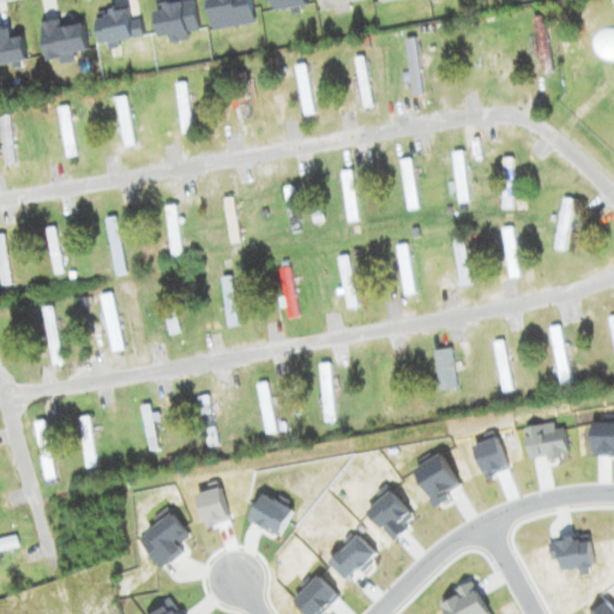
[(534,18),(541,76),(549,74),(543,17),(534,18)]
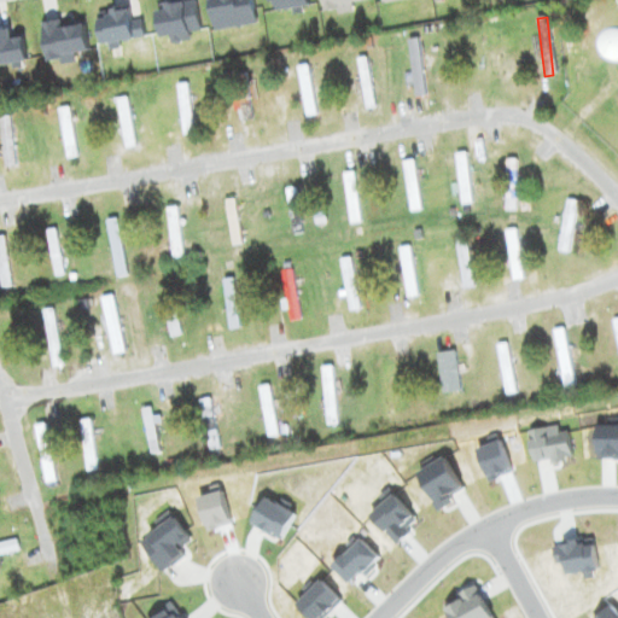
[(617,39),(605,51),(617,65),(617,39)]
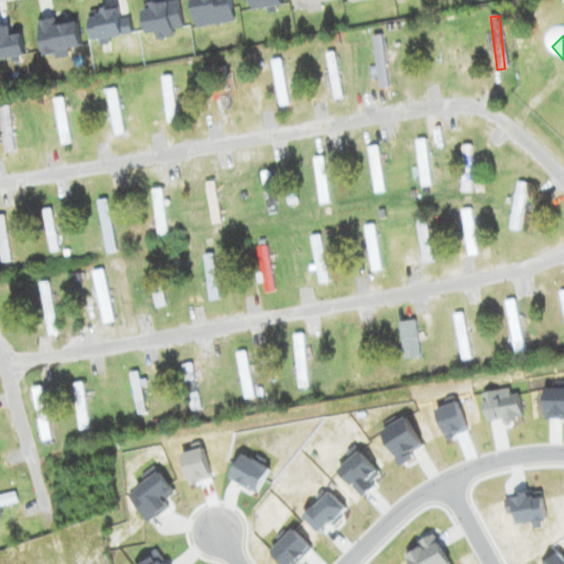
[(388,88),(381,36),(371,38),(378,89),(388,88)]
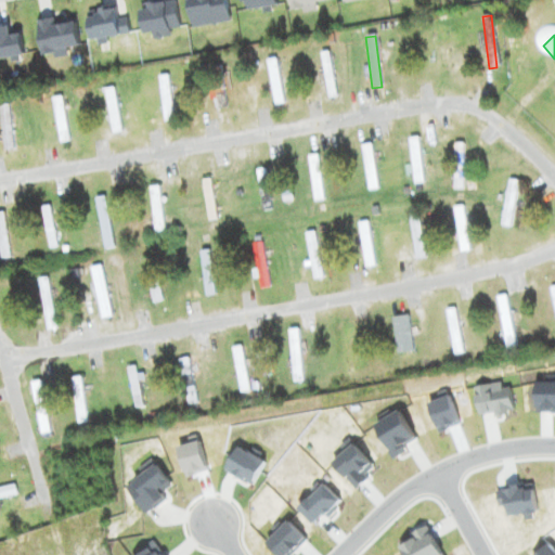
[(337,97),(328,53),(320,54),(328,99),(337,97)]
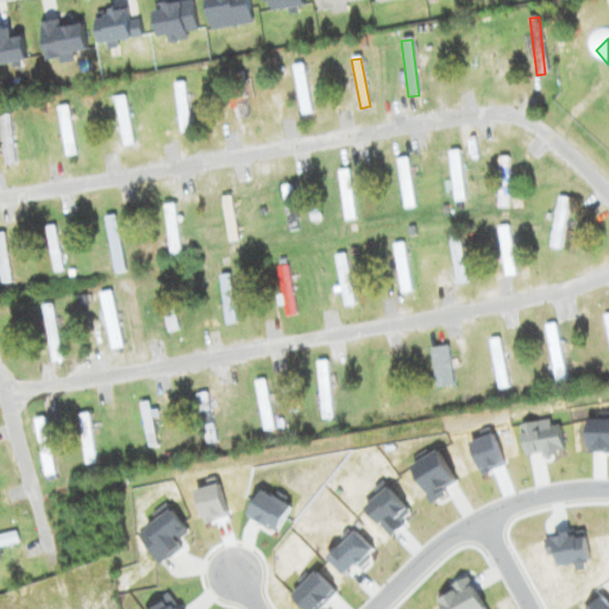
[(311,113),(303,66),(293,67),(299,115),(311,113)]
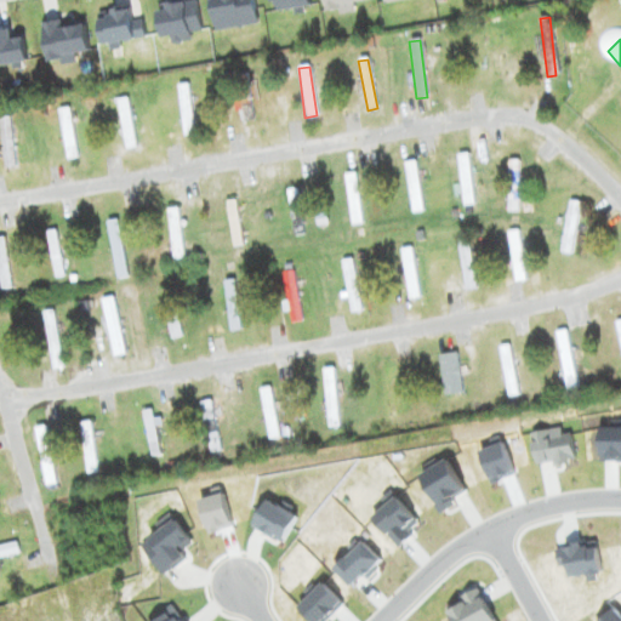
[(176,86),(182,136),(193,135),(188,85),(176,86)]
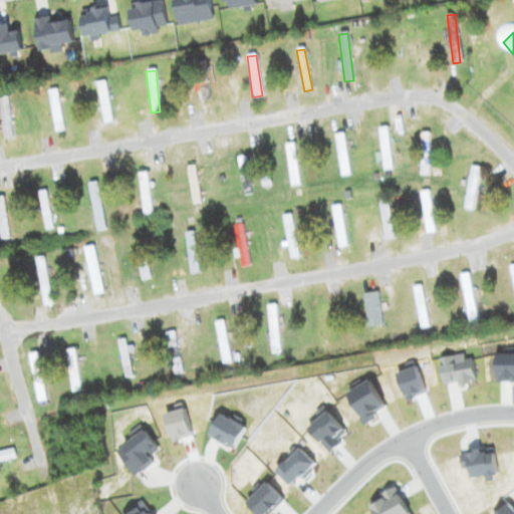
[(105,81),(95,82),(102,124),(111,122),(105,81)]
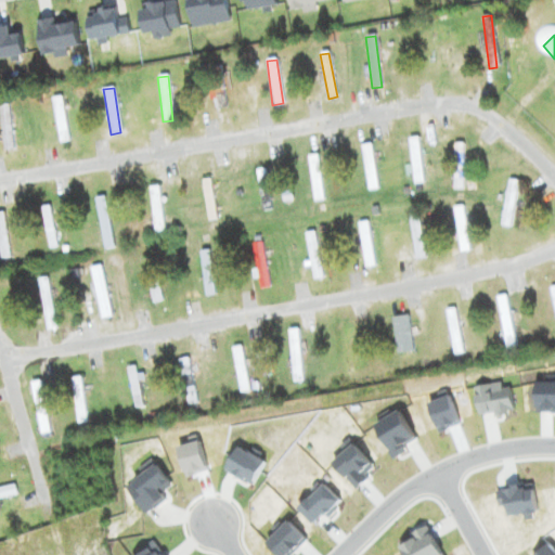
[(218,110),(227,107),(224,94),(216,97),(218,110)]
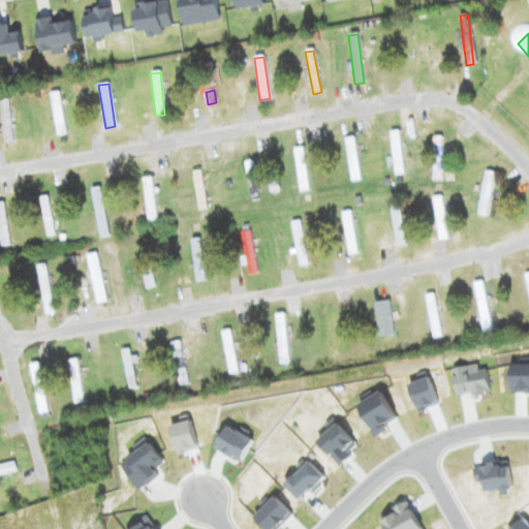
[(48,94),(57,136),(66,134),(57,92),(48,94)]
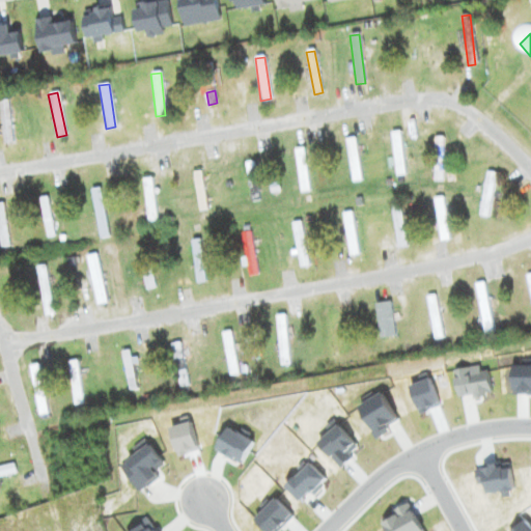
[(0,101),(0,116),(2,144),(12,143),(8,101),(0,101)]
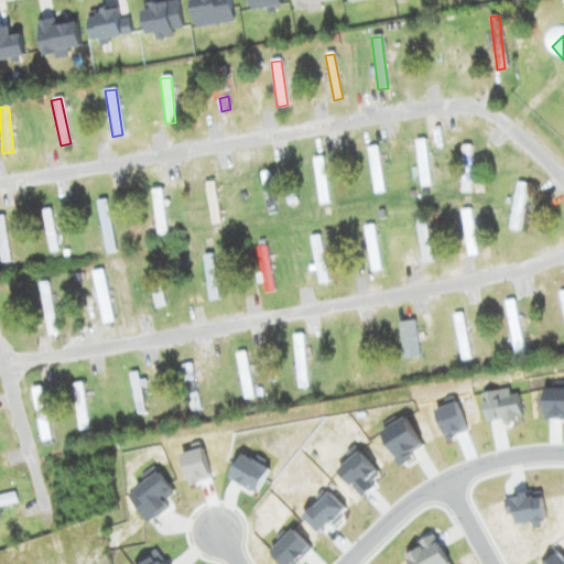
[(425,141),(414,141),(420,187),(430,186),(425,141)]
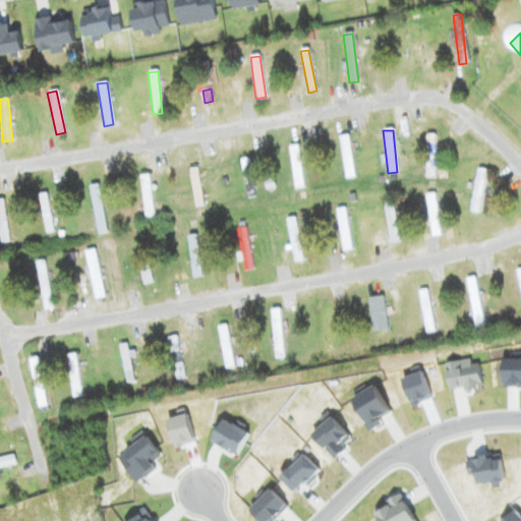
[(345,179),(354,178),(348,135),(339,136),(345,179)]
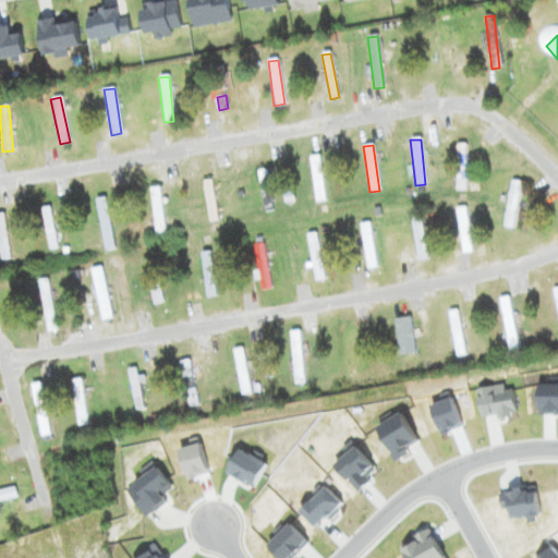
[(456,145),(456,191),(465,191),(465,145),(456,145)]
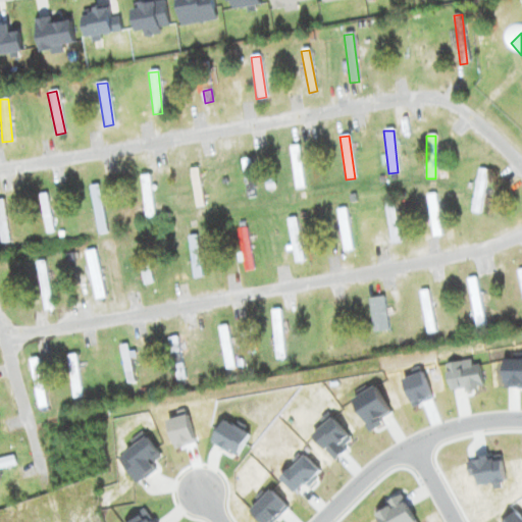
[(302,189),(300,146),(291,146),(293,190),(302,189)]
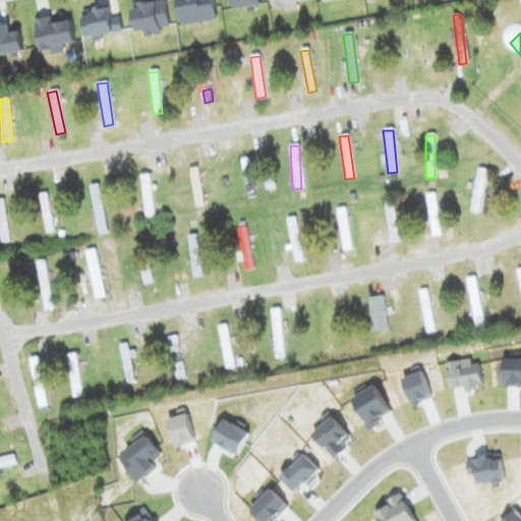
[(197,183),(195,169),(189,170),(191,184),(197,183)]
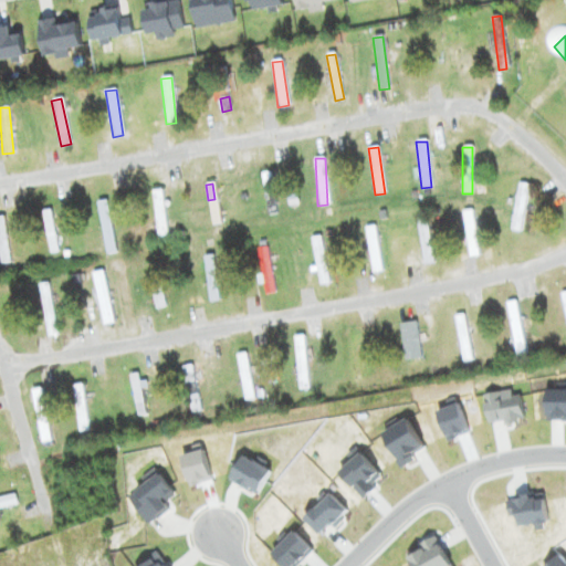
[(511,231),(521,233),(526,185),(516,184),(511,231)]
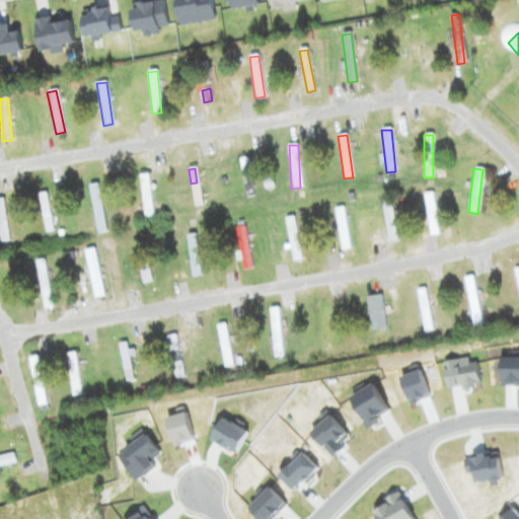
[(151,217),(149,174),(140,174),(142,218),(151,217)]
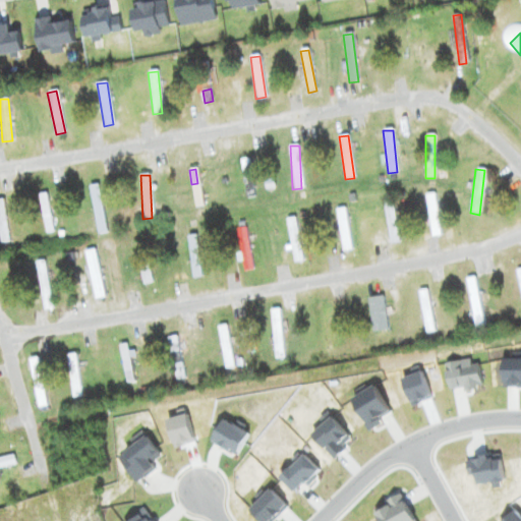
[(195,208),(203,206),(199,192),(192,193),(195,208)]
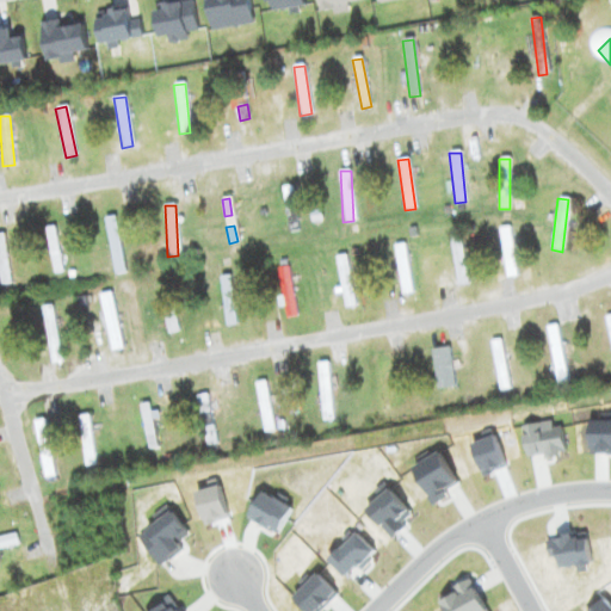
[(62,272),(55,228),(45,229),(51,275),(62,272)]
